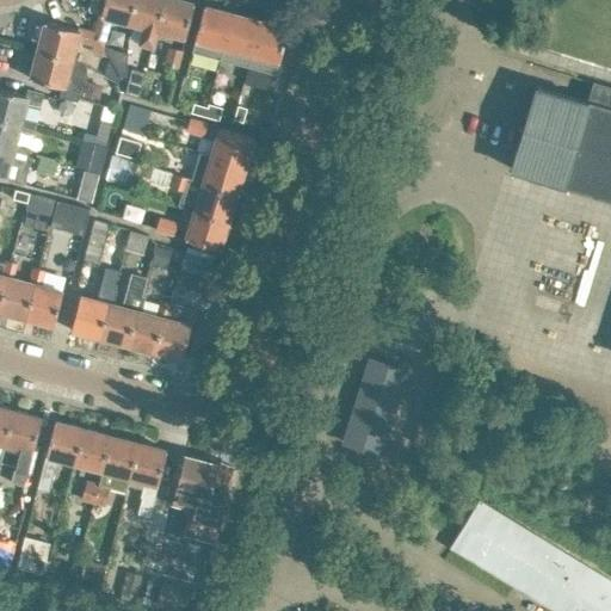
[(128,23),(134,0),(90,0),(87,10),(99,12),(94,31),(98,32),(97,38),(104,39),(110,17),(128,23)]
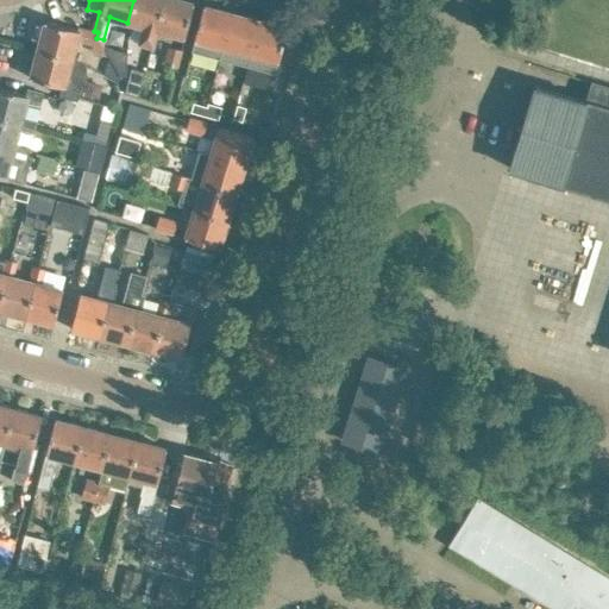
[(151,45),(156,30),(162,0),(133,0),(127,23),(143,26),(139,42),(151,45)]
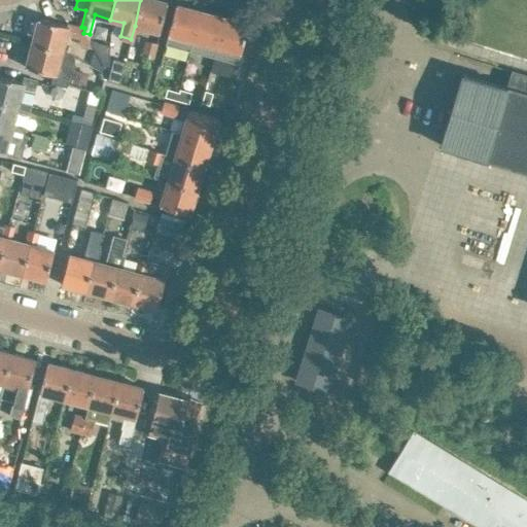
[(160,32),(163,22),(168,2),(161,0),(140,0),(135,26),(160,32)]
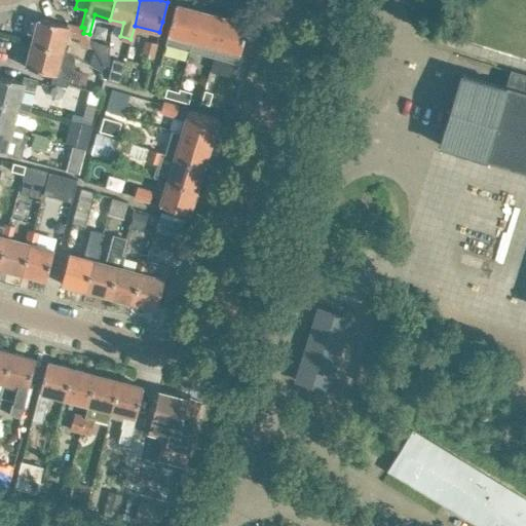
[(189,52),(200,10),(176,4),(171,24),(167,34),(164,45),(189,52)]
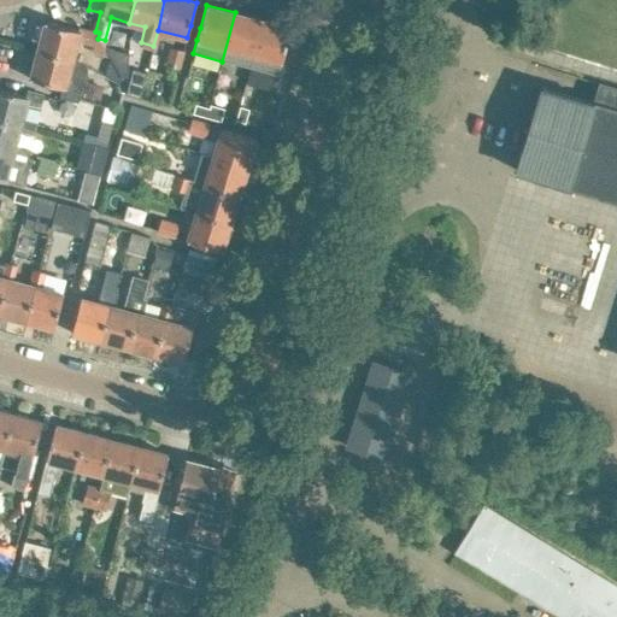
[(250,69),(263,19),(235,12),(222,62),(250,69)]
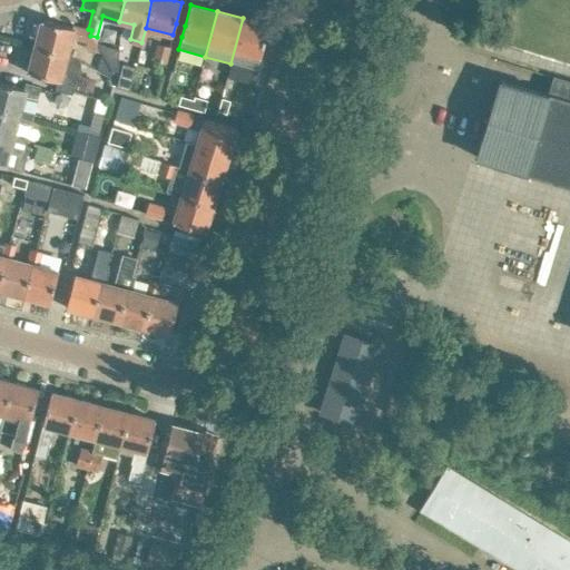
[(269,25),(243,18),(231,64),(257,70),(261,58),(269,25)]
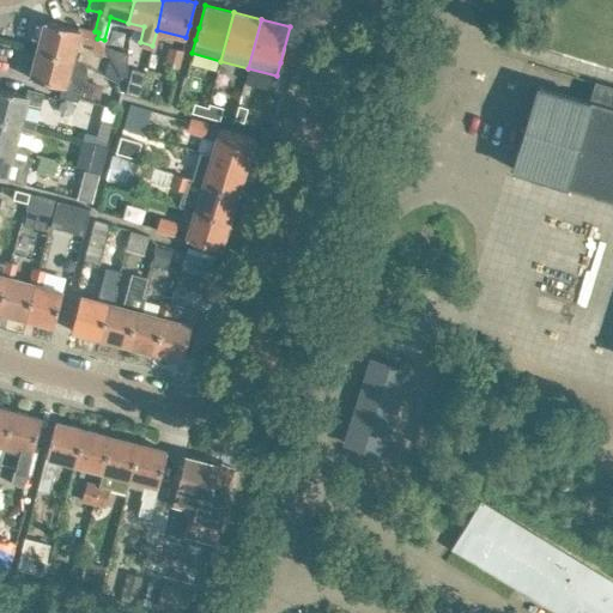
[(70,60),(76,38),(92,43),(90,49),(108,54),(104,47),(103,44),(104,40),(97,38),(98,32),(95,31),(78,26),(78,29),(46,20),(37,50),(70,60)]
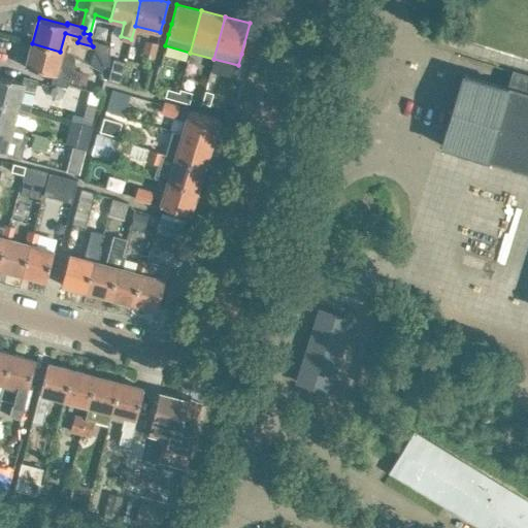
[(109,45),(90,40),(93,46),(104,67),(109,62),(109,45)]
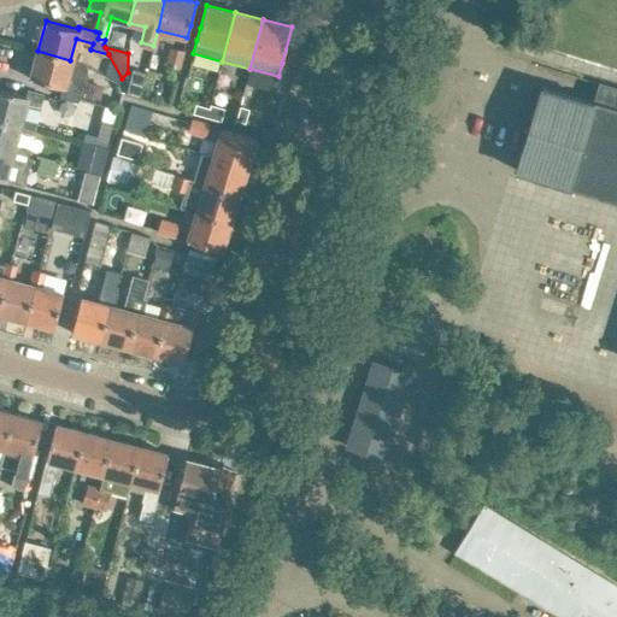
[(180,68),(183,50),(171,47),(168,64),(180,68)]
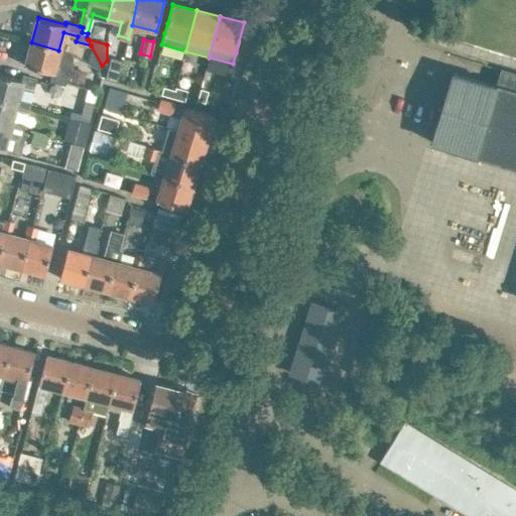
[(70,54),(58,50),(31,42),(25,66),(52,73),(50,81),(62,84),(70,54)]
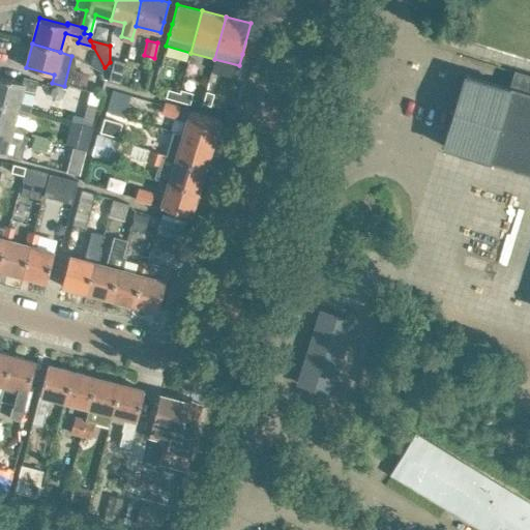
[(120,85),(125,63),(114,60),(109,82),(120,85)]
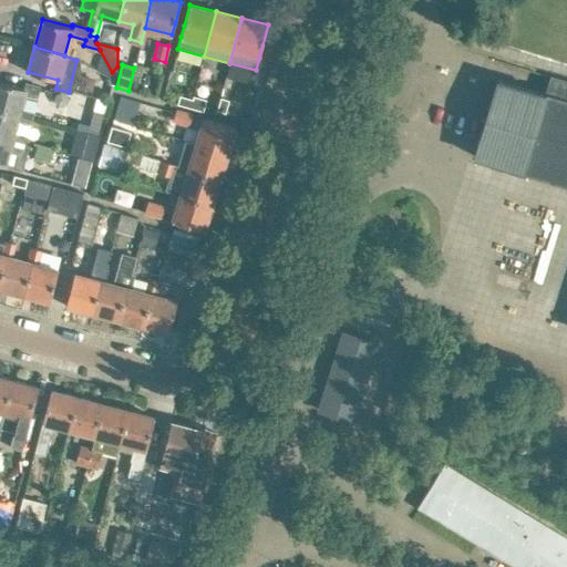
[(566,101),(497,80),(475,156),(566,184),(566,101)]
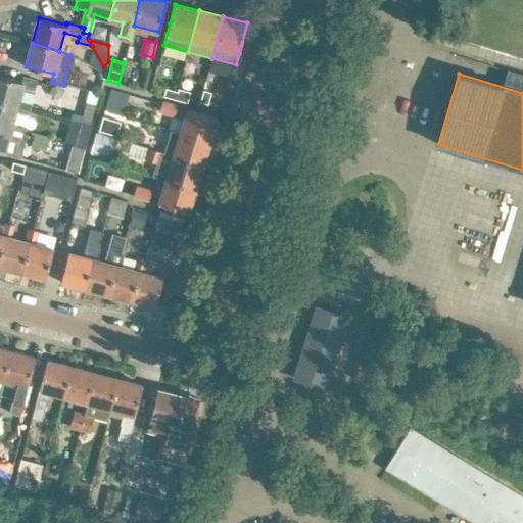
[(32,104),(38,81),(24,77),(21,81),(0,75),(0,101),(19,106),(20,101),(32,104)]
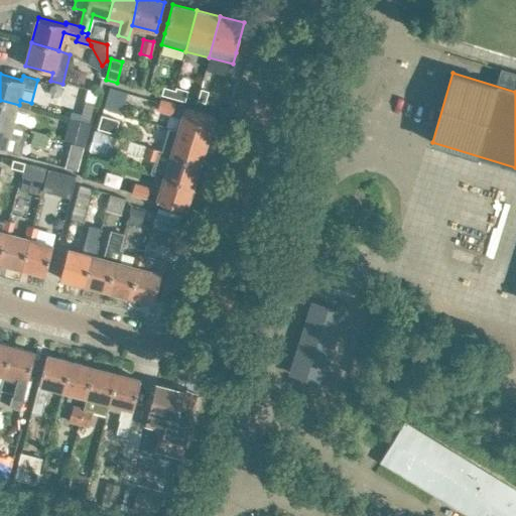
[(108,87),(103,112),(122,117),(128,92),(108,87)]
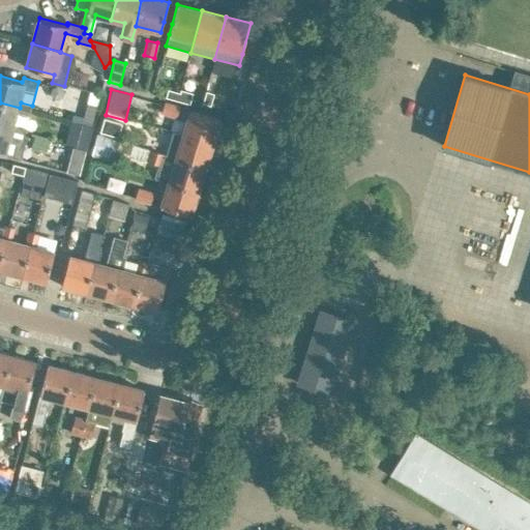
[(168,90),(166,97),(177,101),(180,93),(168,90)]
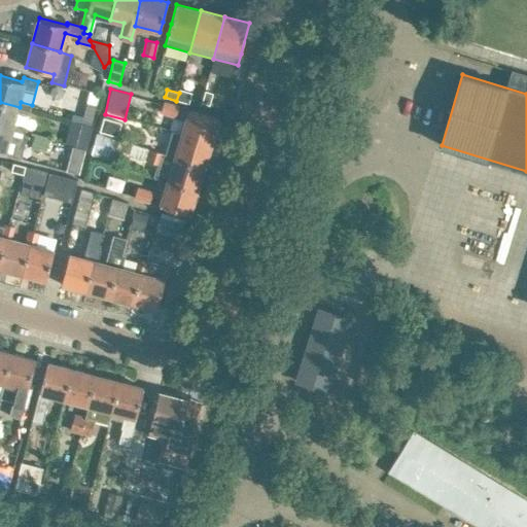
[(179,93),(176,101),(188,104),(190,99),(191,94),(180,90),(179,93)]
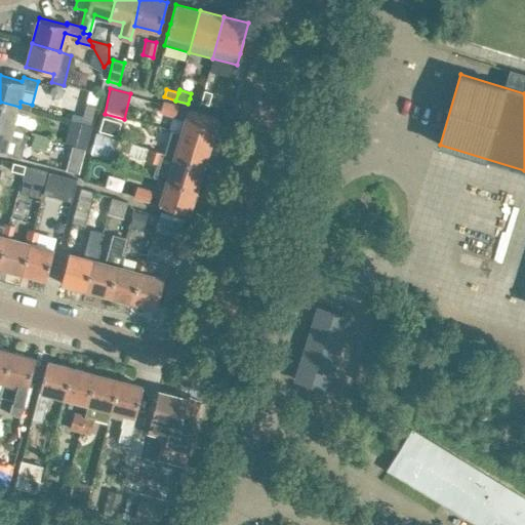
[(218,108),(223,94),(204,89),(200,102),(218,108)]
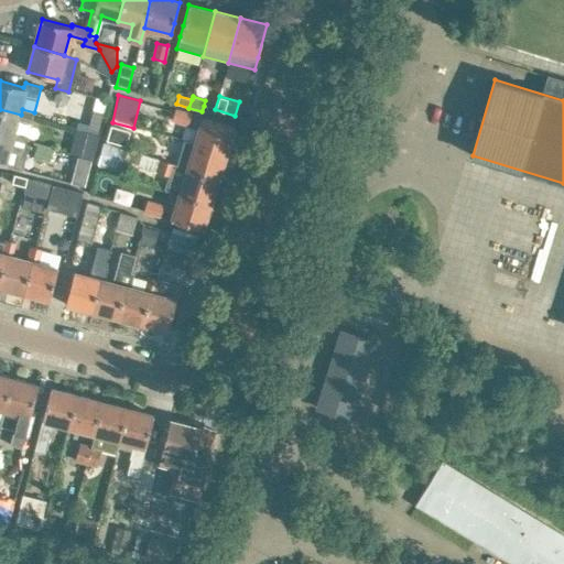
[(93,108),(87,132),(98,134),(102,111),(93,108)]
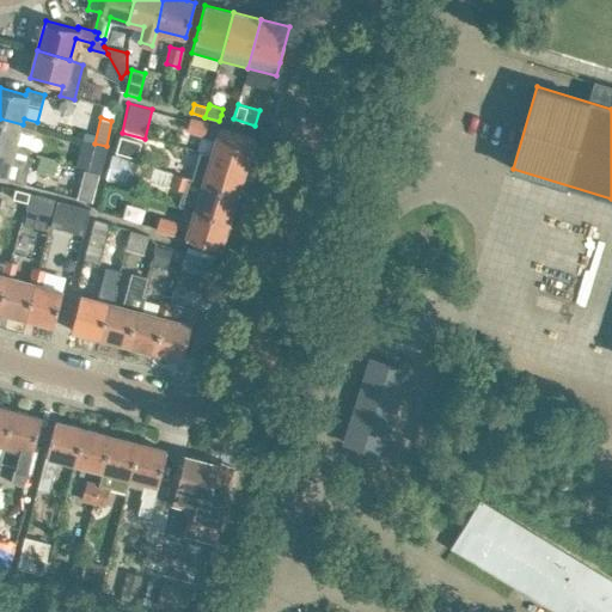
[(14,146),(20,127),(35,132),(37,122),(24,118),(23,124),(0,118),(0,147),(14,152),(17,146),(14,146)]
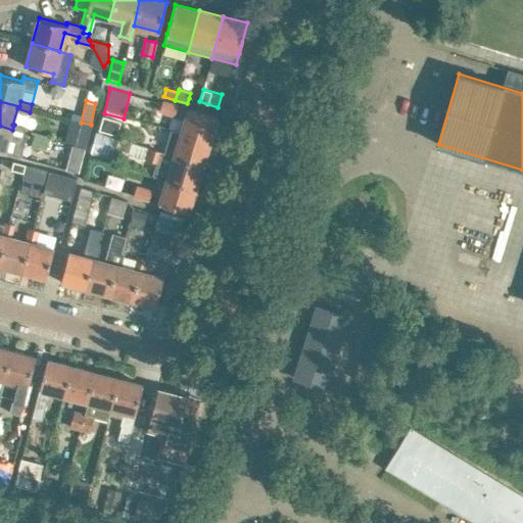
[(174,116),(178,105),(162,101),(159,112),(174,116)]
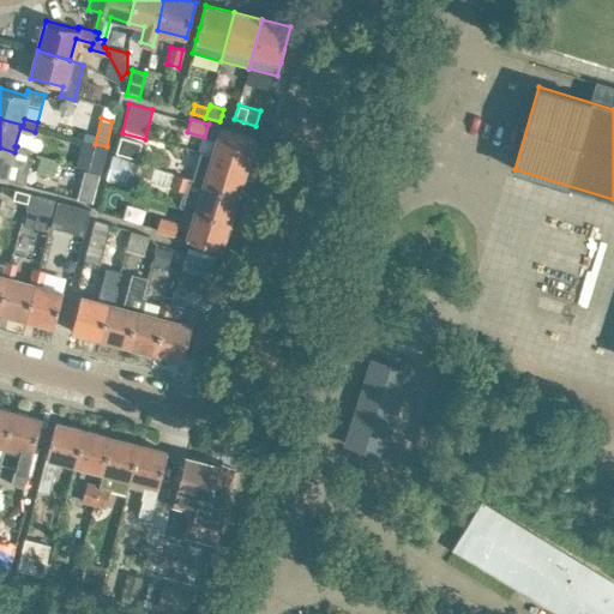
[(247,167),(256,138),(221,127),(212,156),(247,167)]
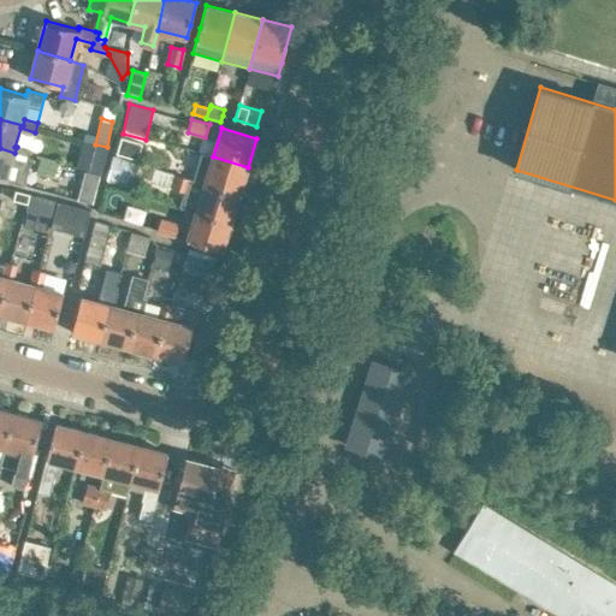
[(122,136),(117,153),(137,159),(142,142),(122,136)]
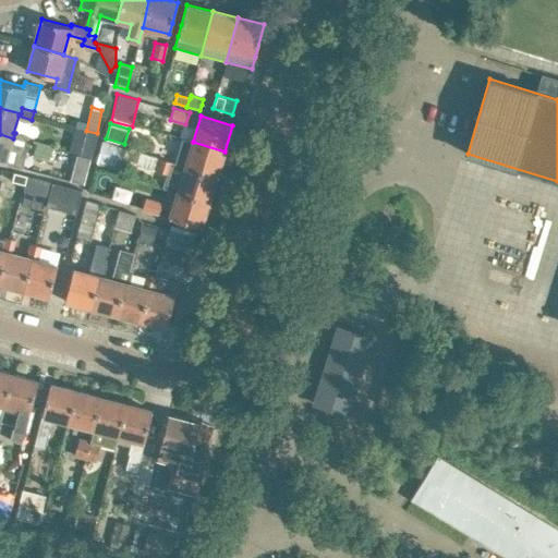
[(97,133),(86,131),(81,156),(91,158),(97,133)]
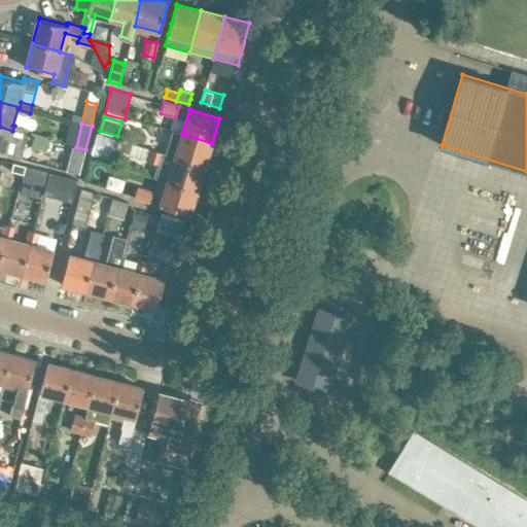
[(0,152),(5,153),(8,142),(10,134),(23,137),(25,129),(14,126),(12,131),(0,127),(0,152)]
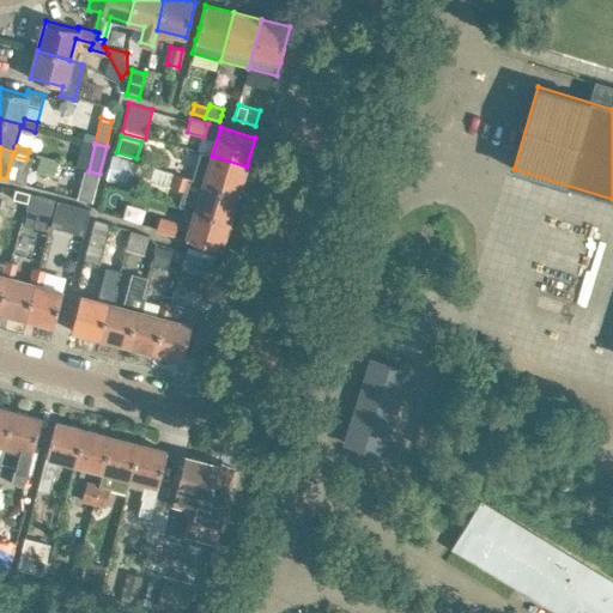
[(237,195),(247,167),(212,156),(199,152),(189,181),(202,184),(237,195)]
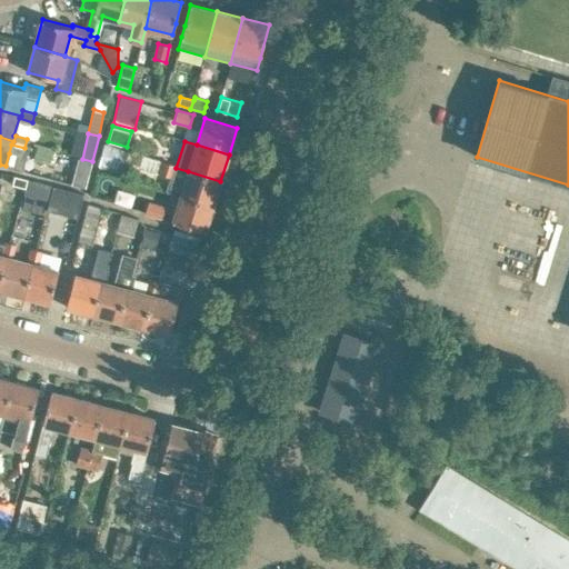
[(121,175),(128,150),(107,145),(103,143),(96,170),(120,178),(121,175)]
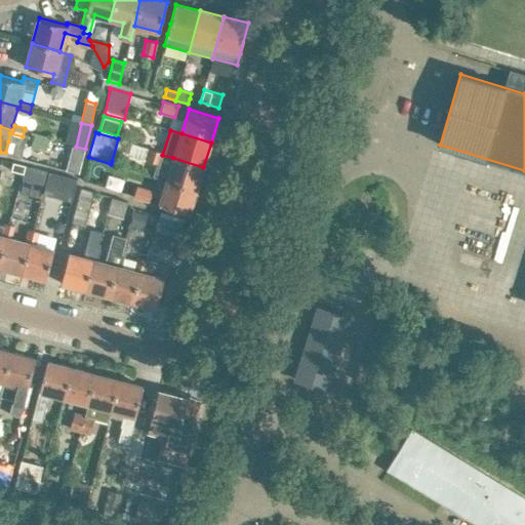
[(26,133),(23,145),(46,151),(49,139),(26,133)]
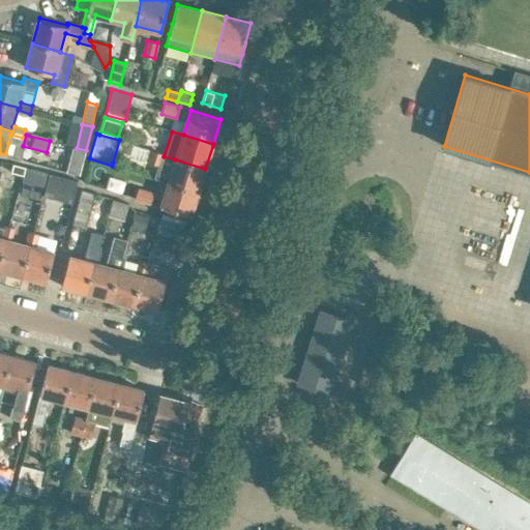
[(198,193),(205,169),(175,159),(164,156),(148,151),(145,162),(158,166),(154,179),(169,183),(198,193)]
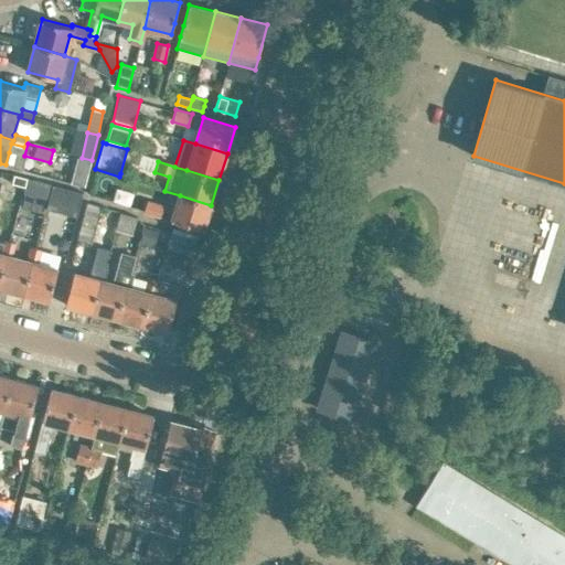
[(14,176),(12,183),(24,187),(27,179),(14,176)]
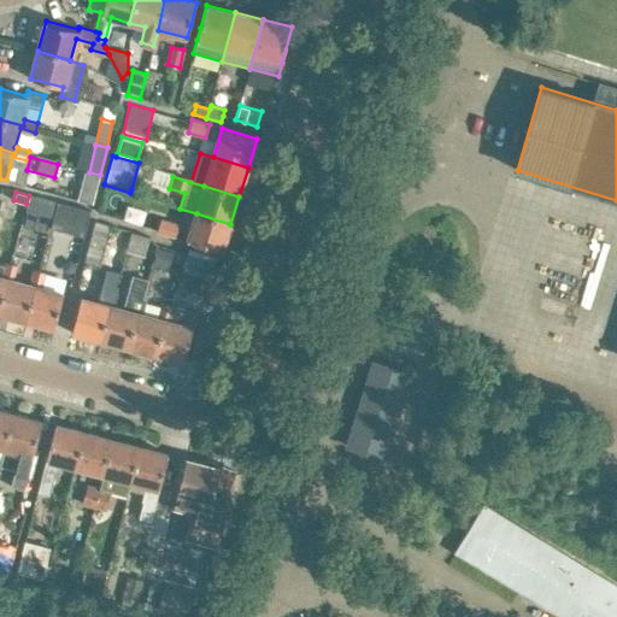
[(51,217),(54,203),(29,195),(27,204),(25,210),(51,217)]
